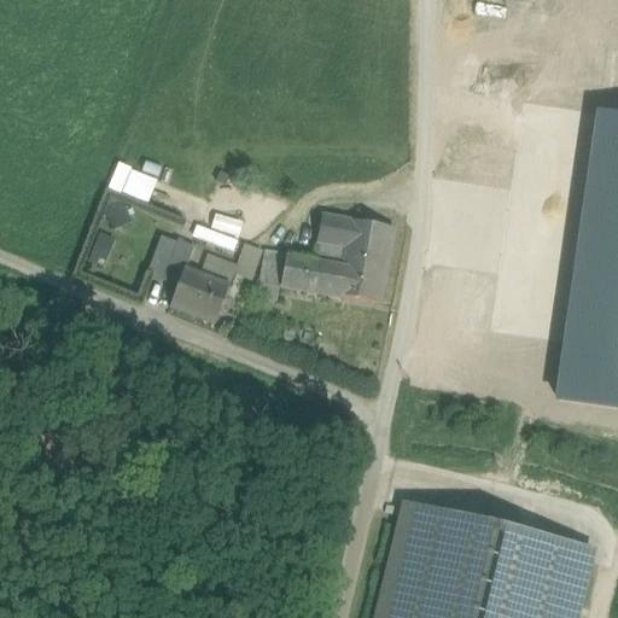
[(112,167),(108,188),(150,200),(156,179),(112,167)]
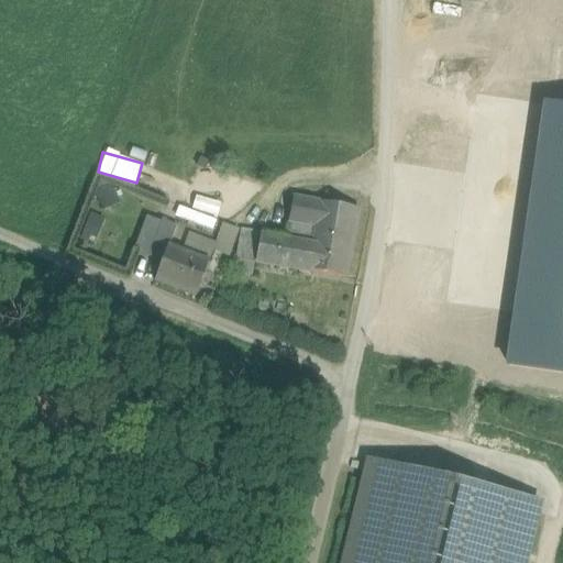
[(194,196),(191,208),(216,213),(219,201),(194,196)]
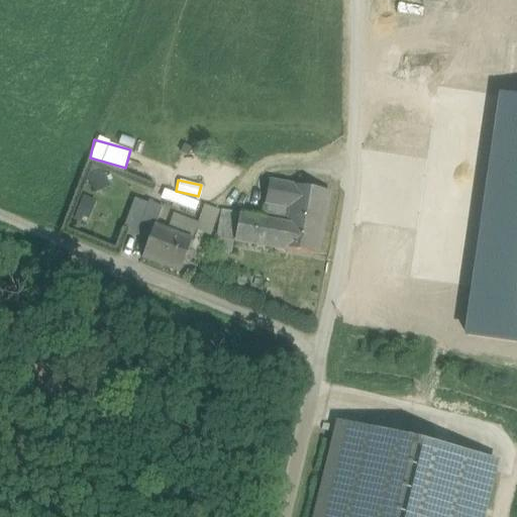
[(145,219),(149,202),(131,198),(124,233),(146,237),(149,220),(145,219)]
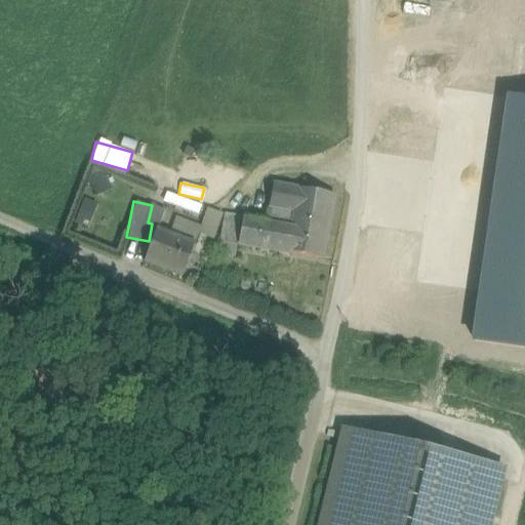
[(295,220),(289,250),(319,256),(325,227),(295,220)]
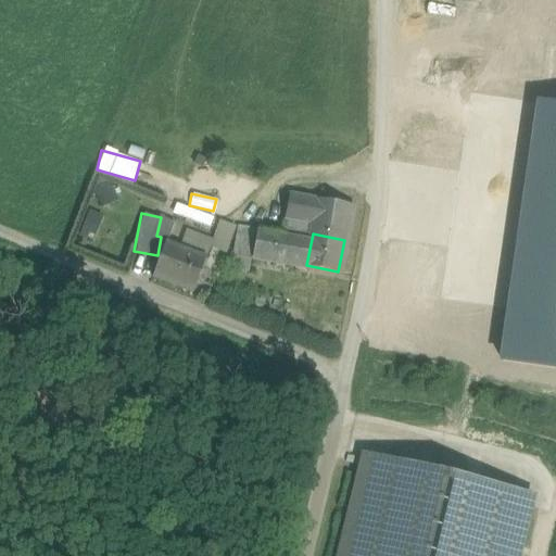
[(308,245),(258,239),(255,257),(306,265),(308,245)]
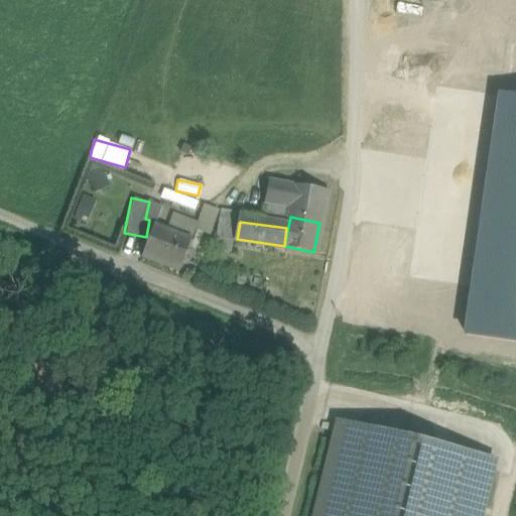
[(191,243),(156,229),(144,259),(179,273),(191,243)]
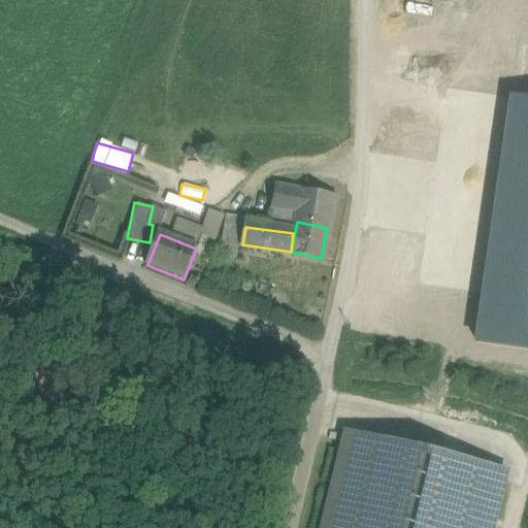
[(325,527),(490,527),(504,473),(348,435),(325,527)]
